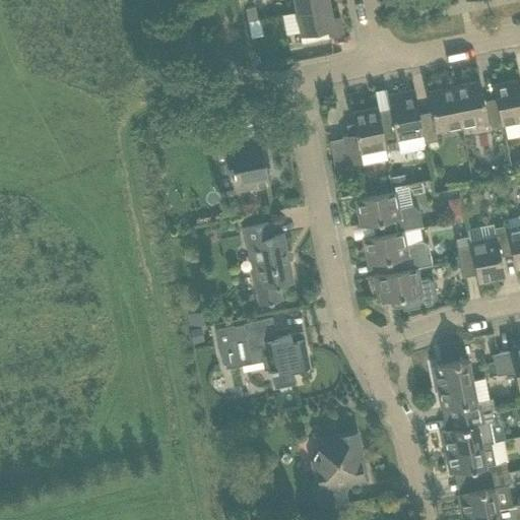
[(293,0),(296,11),(330,4),(328,0),(293,0)]
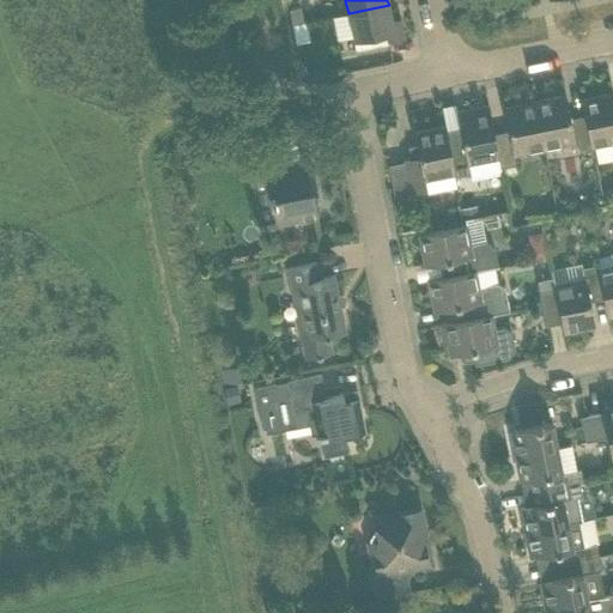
[(349,13),(332,17),(337,42),(353,38),(353,40),(356,49),(387,43),(404,40),(400,19),(392,20),(389,5),(349,13)]
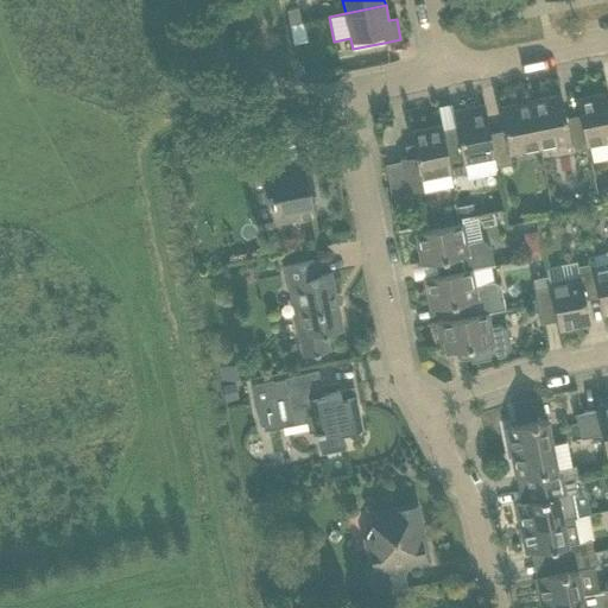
[(301,23),(297,7),(286,10),(289,25),(301,23)]
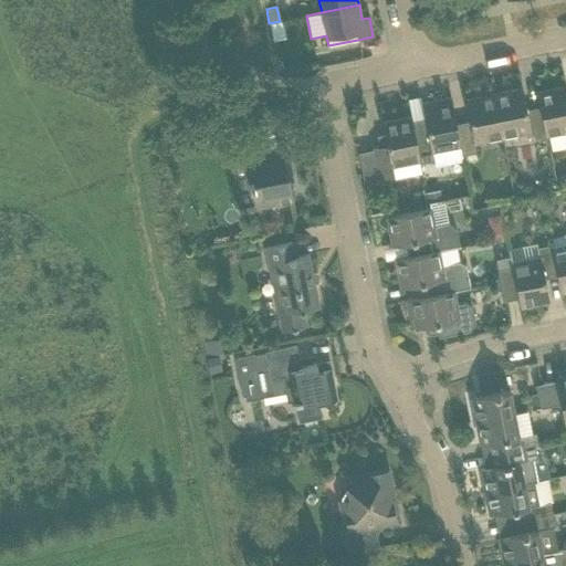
[(565,88),(565,86),(536,92),(540,107),(541,107),(546,138),(565,133),(565,88)]
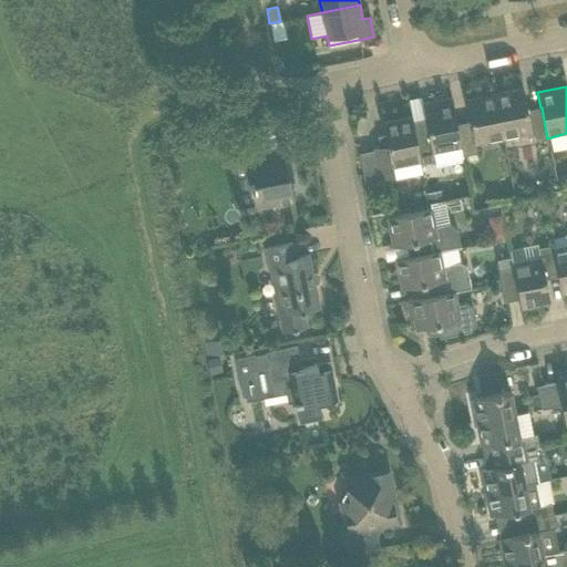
[(542,107),(540,107),(527,111),(523,88),(494,93),(503,136),(531,131),(533,142),(547,138),(542,107)]
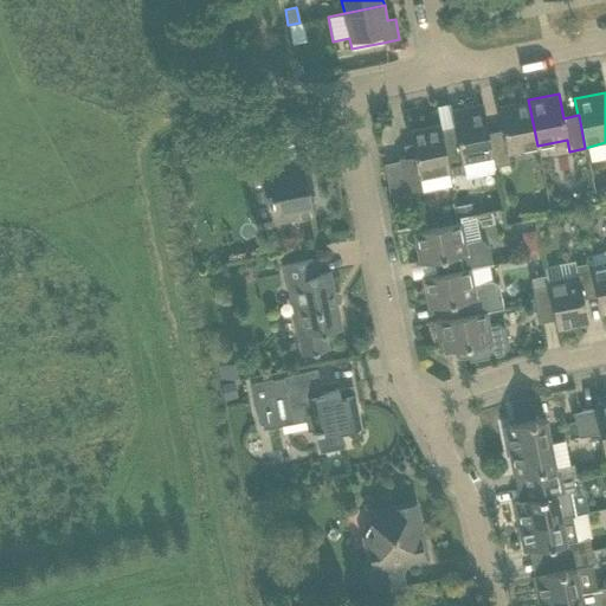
[(537,146),(528,100),(498,105),(503,130),(488,133),(488,134),(491,155),(492,166),(511,162),(509,152),(537,146)]
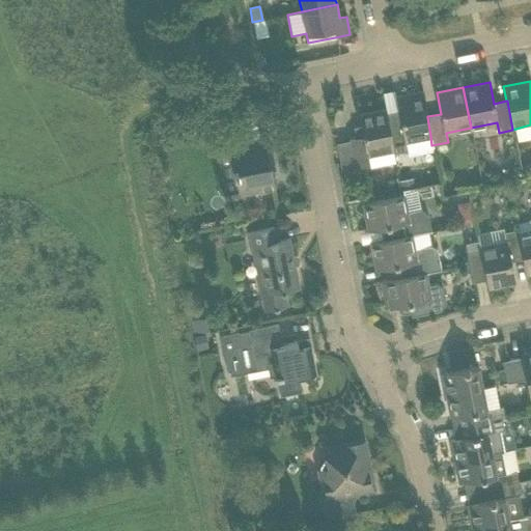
[(427,117),(427,116),(423,91),(395,96),(400,122),(388,124),(392,149),(392,152),(407,149),(406,141),(430,136),(427,117)]
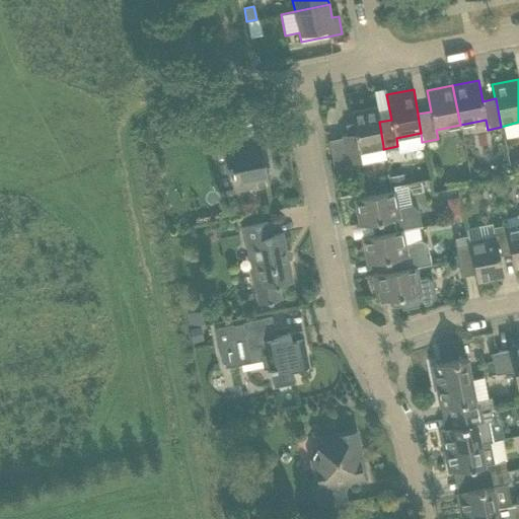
[(379,122),(377,106),(350,113),(353,123),(346,125),(348,134),(342,135),(347,164),(362,161),(360,151),(383,146),(379,122)]
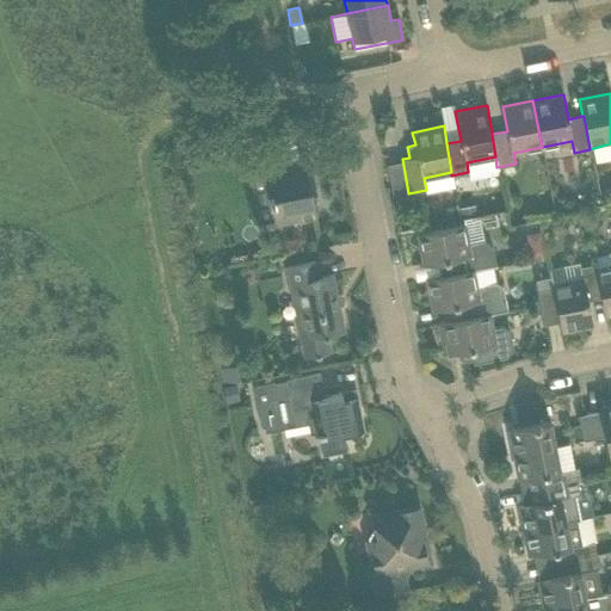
[(315,190),(309,158),(267,166),(273,195),(267,196),(269,203),(271,203),(275,222),(315,215),(312,191),(315,190)]
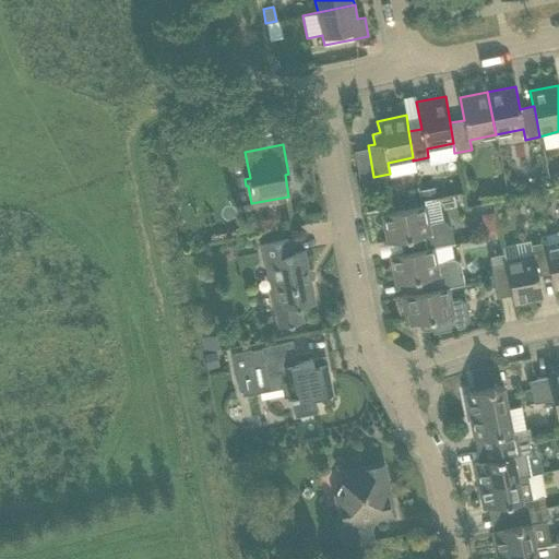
[(443,222),(429,224),(425,205),(381,214),(387,242),(408,238),(412,251),(433,247),(454,244),(452,229),(443,222)]
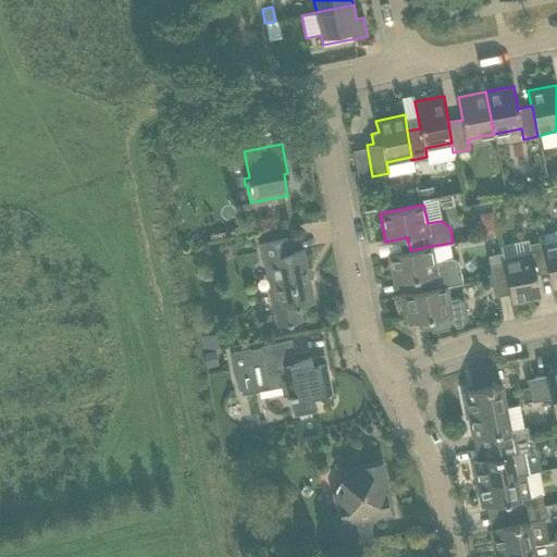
[(268,242),(261,243),(265,262),(267,262),(267,261),(271,261),(276,287),(270,288),(277,326),(283,325),(301,321),(298,305),(313,301),(302,250),(293,252),(289,237),(268,242)]
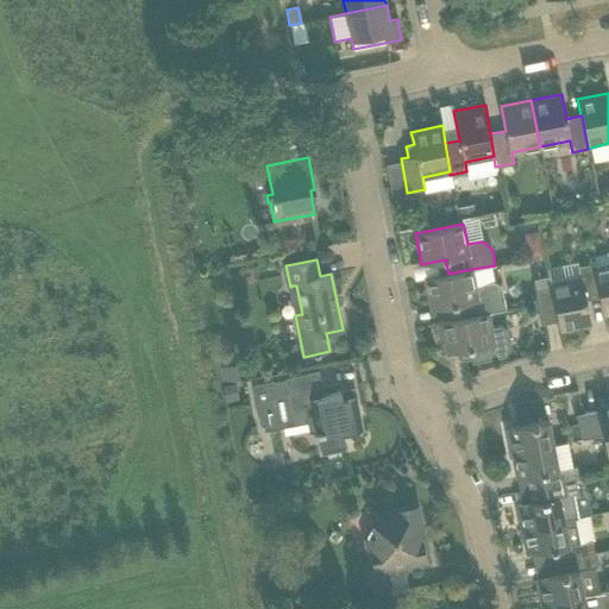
[(579,277),(550,283),(551,288),(552,288),(558,321),(557,321),(559,331),(590,325),(585,300),(600,297),(601,297),(595,268),(595,263),(594,263),(578,267),(579,277)]
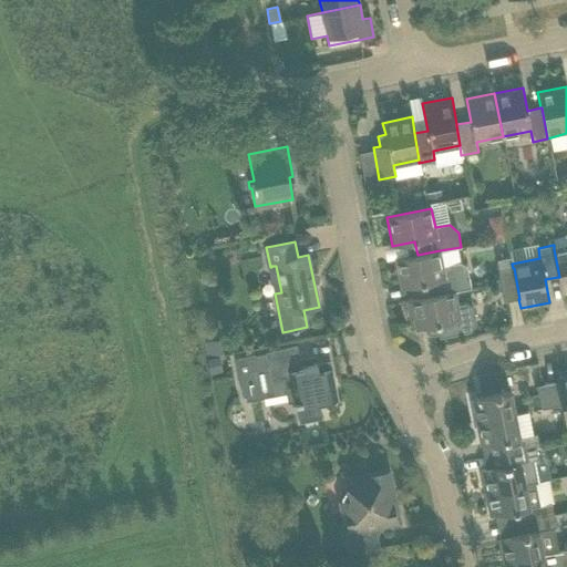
[(566,246),(554,249),(559,277),(558,277),(562,294),(566,291),(566,246)]
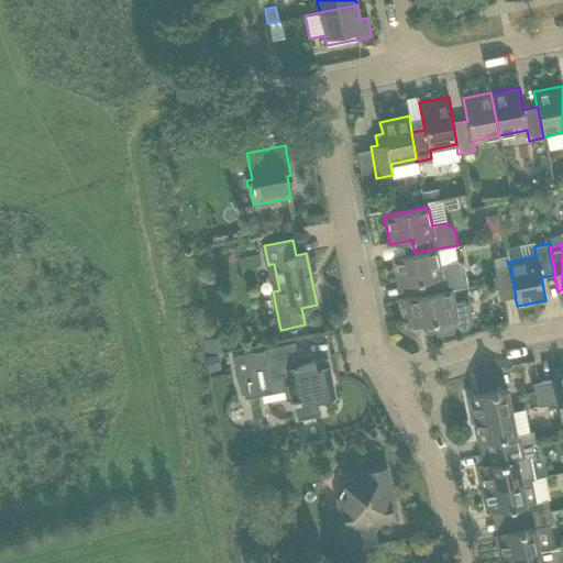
[(468,286),(464,266),(457,261),(440,265),(437,249),(415,253),(393,257),(398,286),(411,284),(412,289),(421,287),(422,295),(423,295),(451,289),(468,286)]
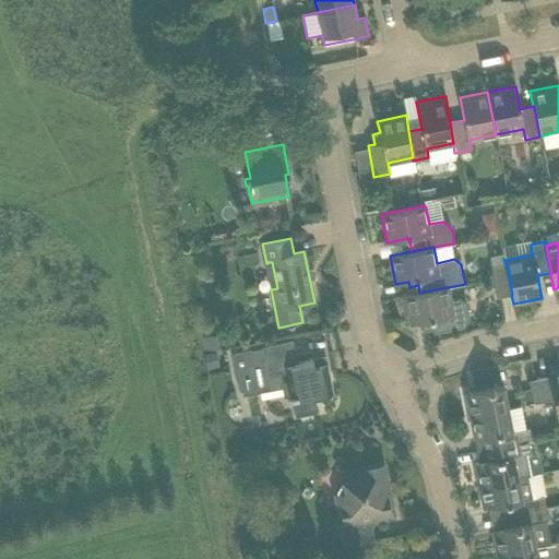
[(506,264),(491,268),(498,298),(511,295),(512,295),(507,264),(506,264)]
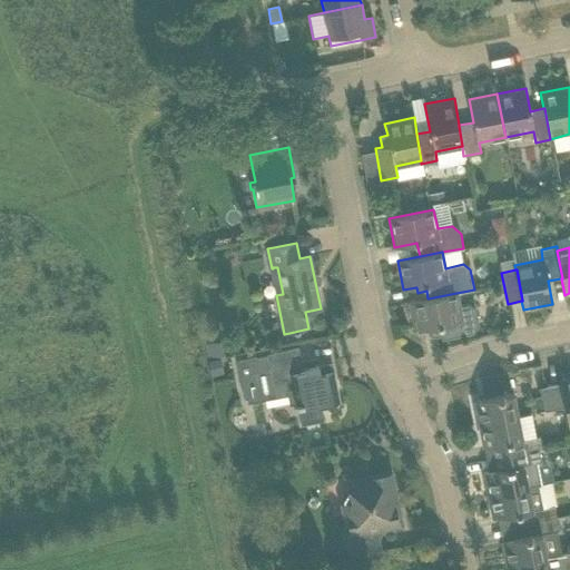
[(467,305),(460,306),(457,293),(429,298),(428,298),(408,302),(411,318),(415,317),(418,331),(431,327),(433,337),(441,335),(441,340),(473,333),(478,325),(475,310),(467,305)]
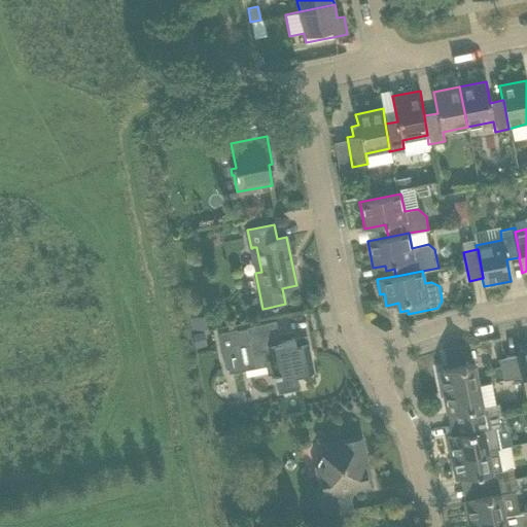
[(279,338),(276,321),(246,326),(247,327),(237,329),(237,328),(218,332),(225,367),(227,367),(229,372),(266,364),(268,374),(274,373),(278,392),(299,388),(296,375),(313,372),(310,355),(310,354),(308,342),(295,345),(294,340),(277,343),(276,339),(279,338)]
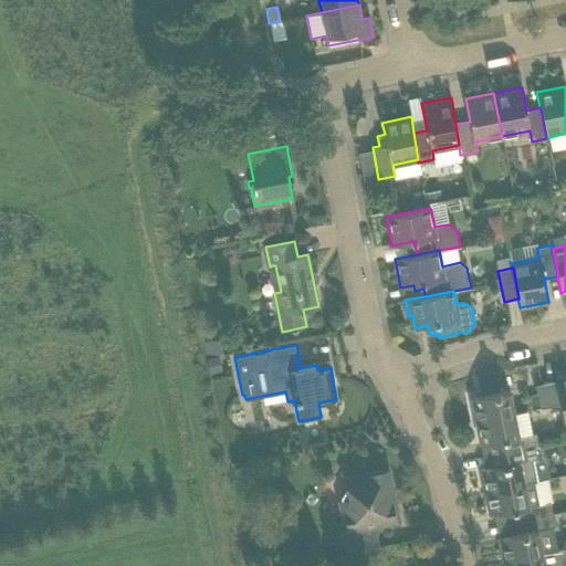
[(207,359),(209,371),(221,368),(219,357),(207,359)]
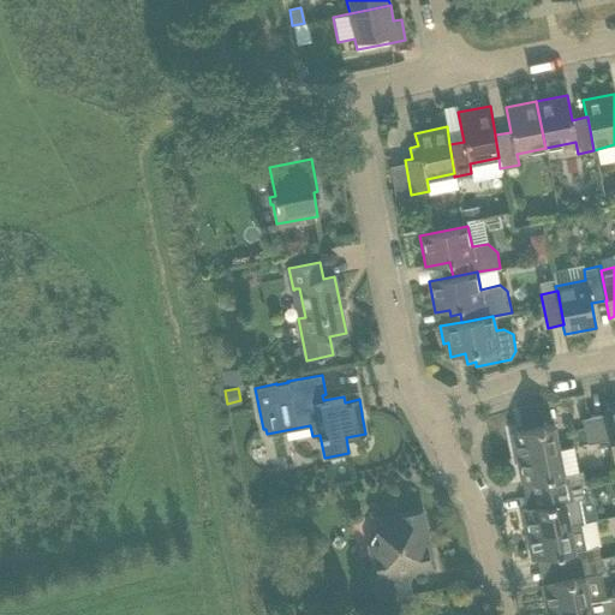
[(614,406),(603,410),(604,415),(609,439),(614,466),(614,406)]
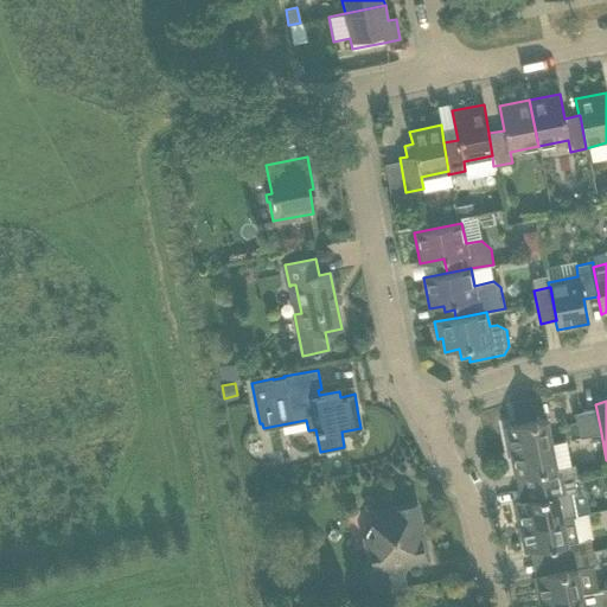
[(601,433),(596,409),(574,413),(579,438),(601,433)]
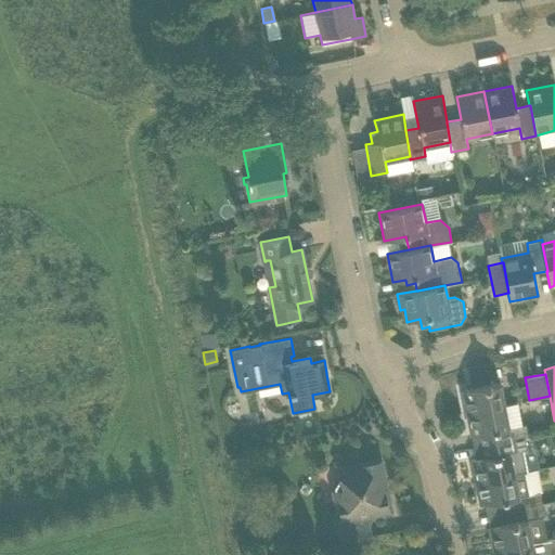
[(461,390),(465,413),(504,405),(499,383),(461,390)]
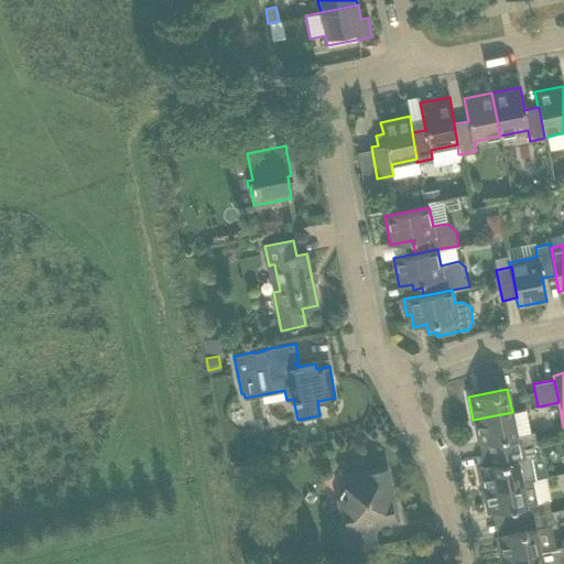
[(525,409),(512,412),(473,420),(478,443),(492,440),(495,451),(532,443),(535,443),(533,431),(530,432),(525,409)]
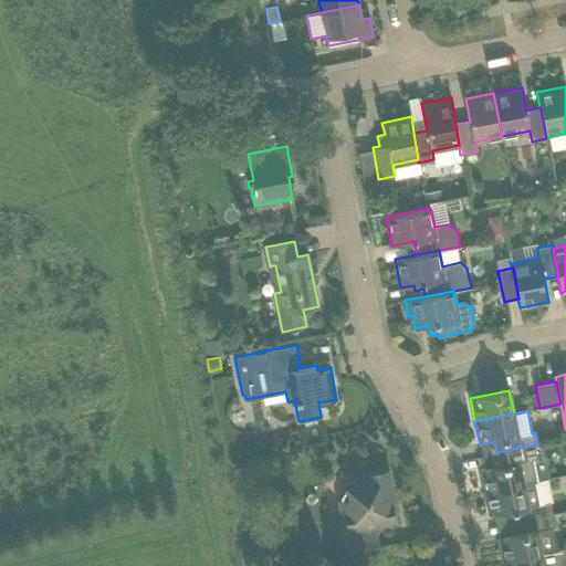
[(537,458),(534,444),(496,452),(499,464),(480,468),(484,491),(534,482),(536,481),(532,459),(537,458)]
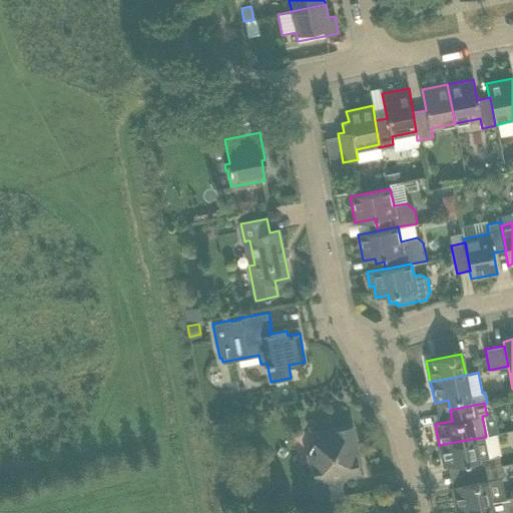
[(319,452),(305,455),(310,478),(308,479),(313,504),(326,501),(345,497),(341,474),(348,472),(358,470),(356,460),(350,427),(330,431),(316,434),(319,452)]
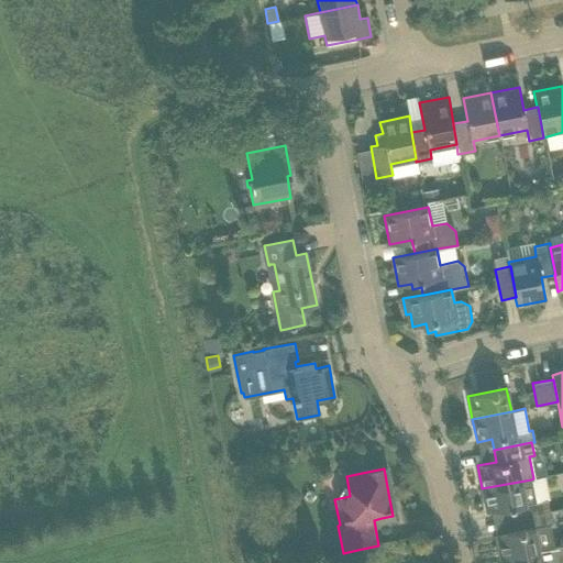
[(536,503),(531,479),(482,488),(486,511),(507,508),(509,519),(549,511),(545,500),(536,503)]
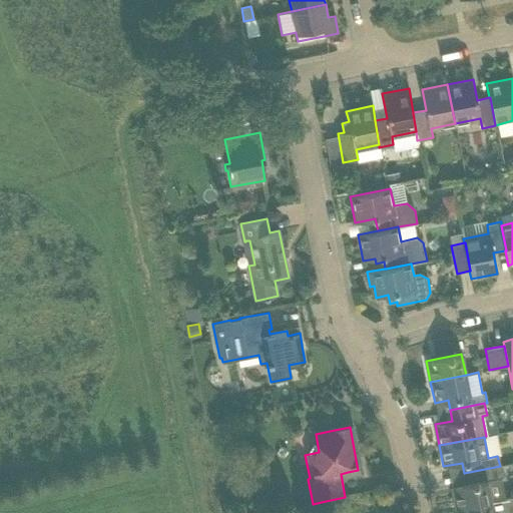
[(504,498),(500,476),(502,476),(500,466),(464,473),(466,484),(451,486),(455,507),(490,500),(504,498)]
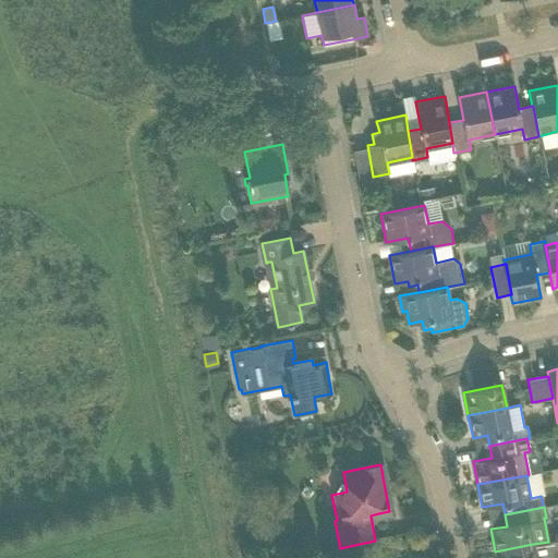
[(533,544),(495,552),(496,557),(557,557),(557,540),(548,542),(533,544)]
